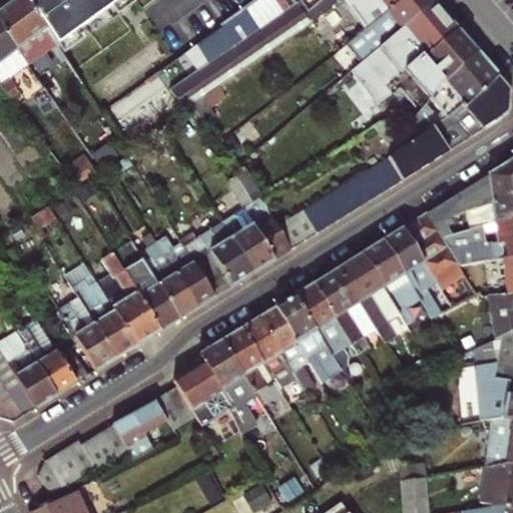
[(23,0),(13,0),(0,11),(0,26),(17,49),(45,28),(23,0)]
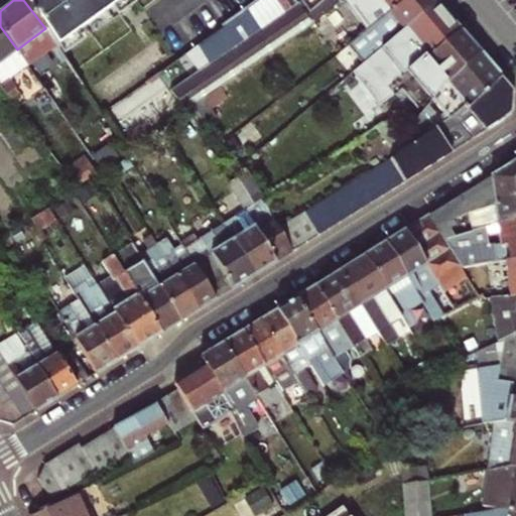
[(26,0),(45,28),(54,41),(57,45),(118,0),(26,0)]
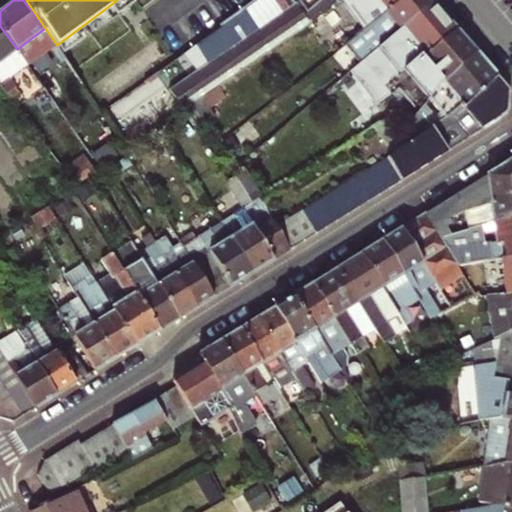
[(276,0),(285,11),(255,31),(242,12),(221,27),(198,44),(210,62),(170,89),(184,108),(194,102),(205,94),(235,73),(310,20),(304,13),(294,0),(319,0),(312,6),(318,14),(335,0),(276,0)]
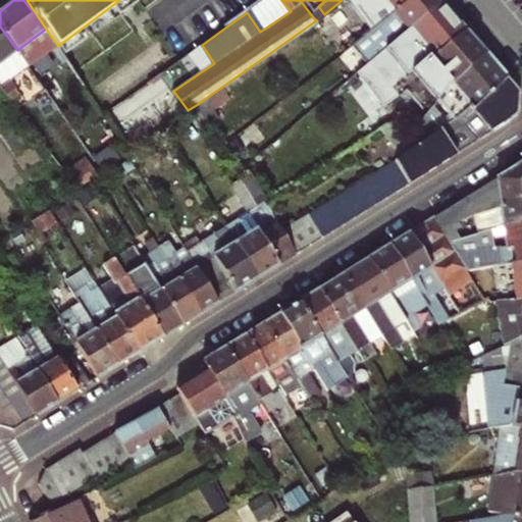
[(352,0),(373,28),(385,17),(408,0),(352,0)]
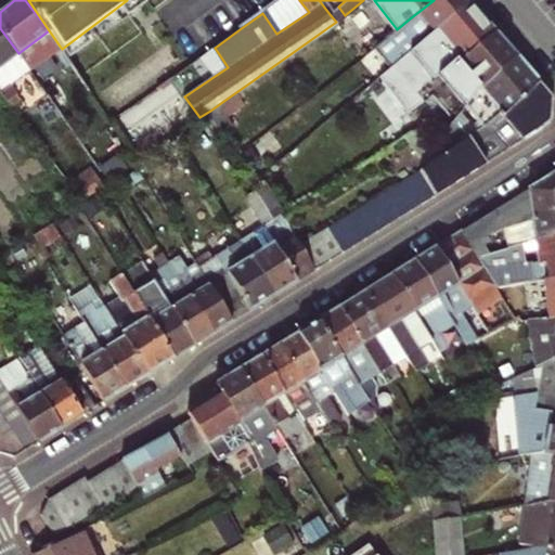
[(392,66),(404,55),(434,30),(468,0),(434,0),(410,18),(397,29),(389,35),(376,46),(392,66)]
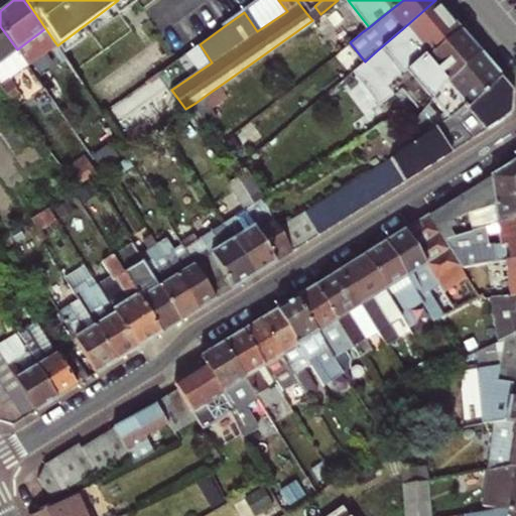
[(387,65),(397,77),(430,47),(436,52),(445,45),(446,41),(462,28),(437,0),(436,0),(435,0),(403,28),(413,41),(387,65)]
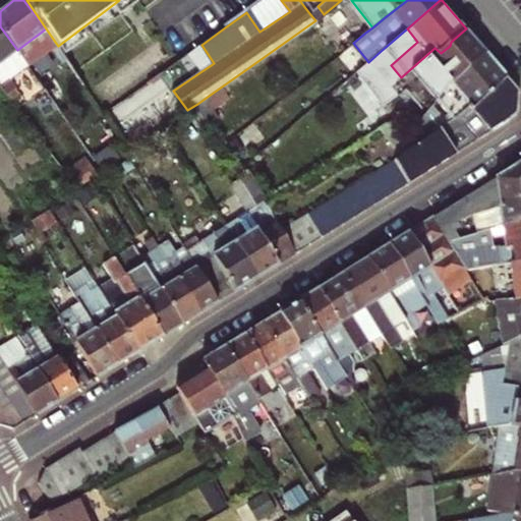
[(317,6),(309,13),(315,20),(324,14),(317,6)]
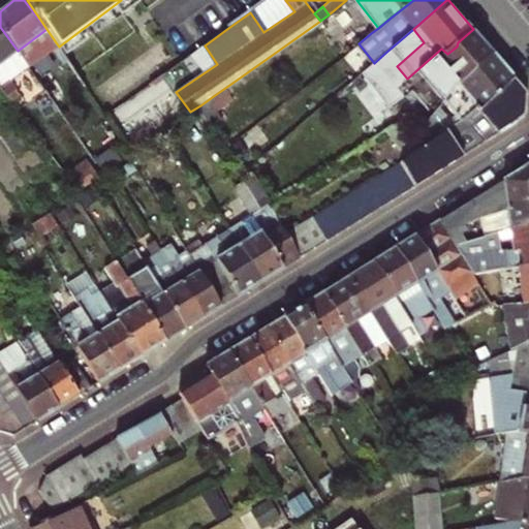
[(0,82),(5,79),(26,63),(18,51),(0,27),(0,82)]
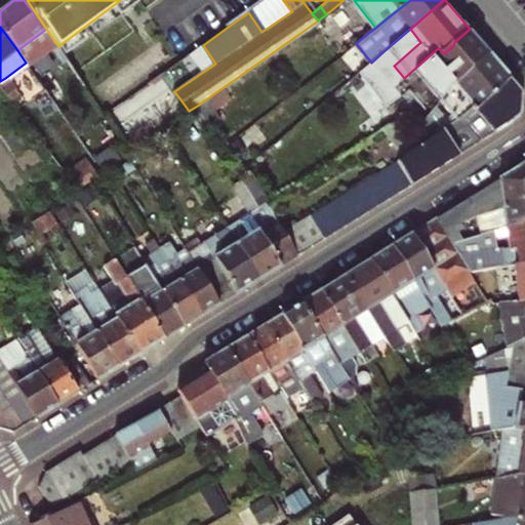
[(17,50),(26,63),(55,42),(46,29),(17,50)]
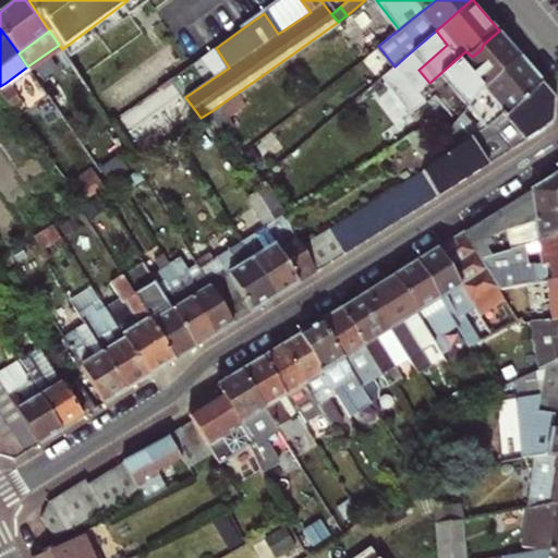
[(429,83),(417,94),(424,104),(447,84),(466,109),(484,89),(520,57),(499,31),(483,45),(482,49),(472,57),(465,51),(429,83)]
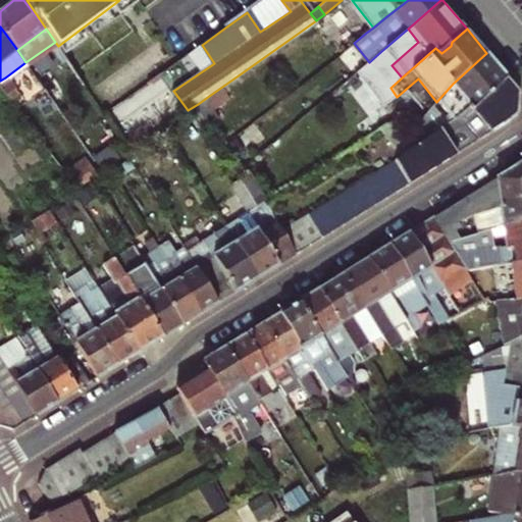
[(433,106),(408,137),(416,146),(476,106),(507,77),(486,53),(453,84),(459,90),(442,105),(449,112),(444,116),(433,106)]
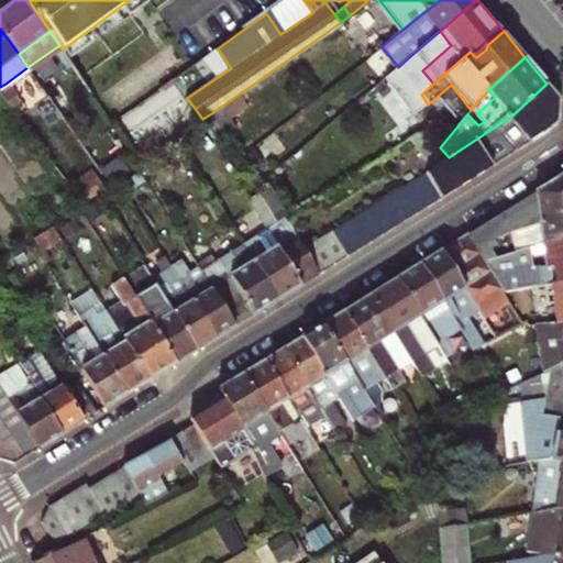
[(225,103),(232,114),(265,91),(258,80),(225,103)]
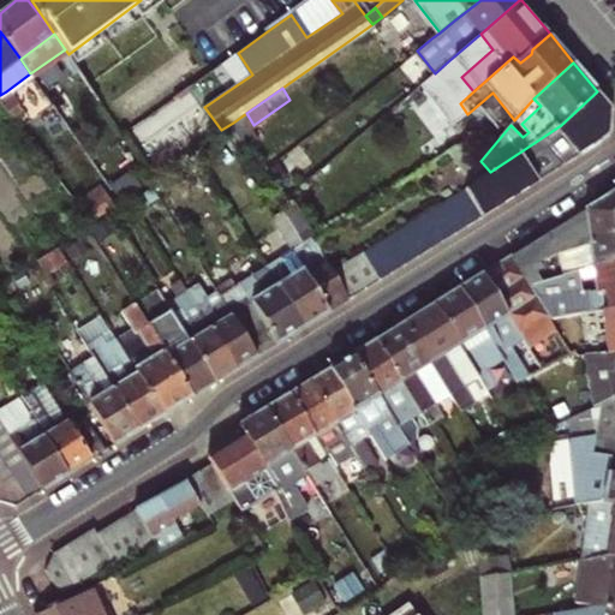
[(0,95),(0,101),(7,112),(16,105),(6,91),(0,95)]
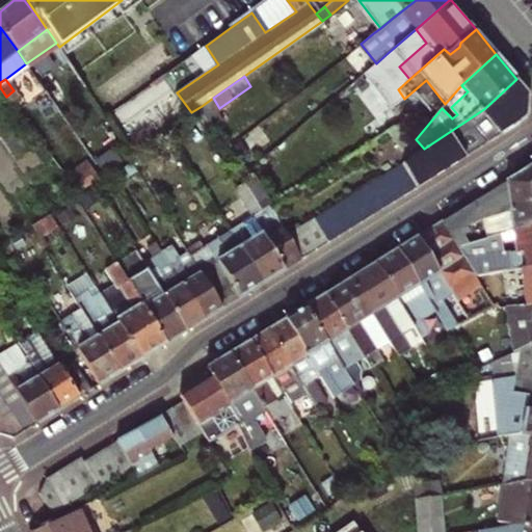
[(402,163),(417,187),(519,124),(528,115),(529,94),(516,79),(485,108),(424,149),(416,139),(401,122),(391,129),(395,135),(410,157),(402,163)]
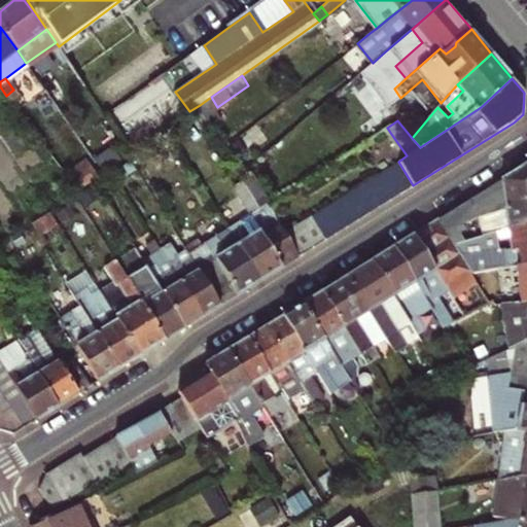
[(200,105),(214,130),(224,123),(217,107),(211,97),(200,105)]
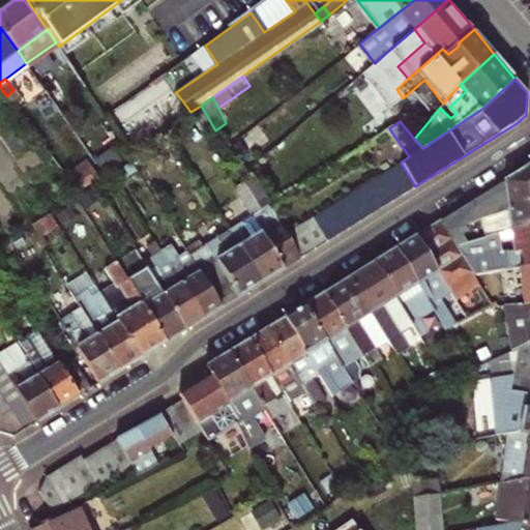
[(376,118),(386,130),(389,128),(400,121),(391,109),(389,107),(376,118)]
